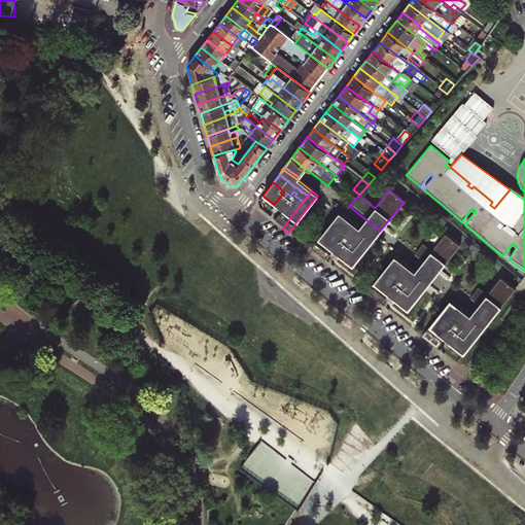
[(292,198),(294,196),(296,194),(293,191),(290,196),(284,191),(274,204),(277,207),(284,197),(290,201),(292,198)]
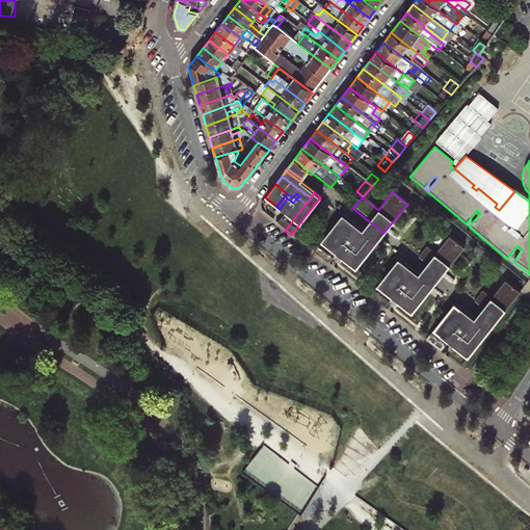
[(276,223),(285,231),(306,204),(300,200),(297,197),(295,200),(293,203),(285,212),(276,223)]
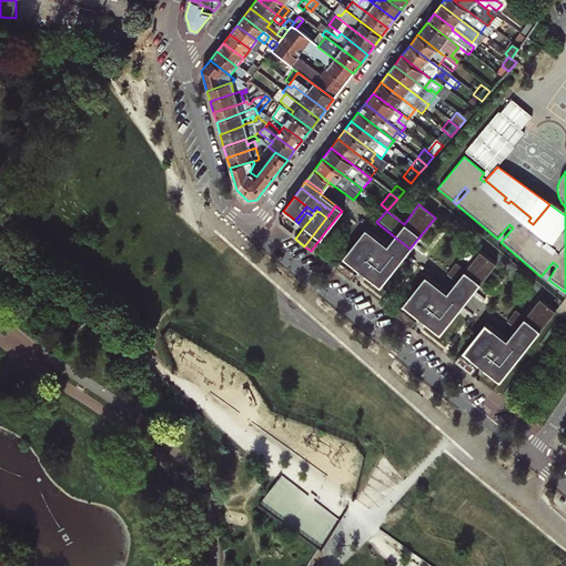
[(299,223),(304,226),(313,216),(306,212),(299,223)]
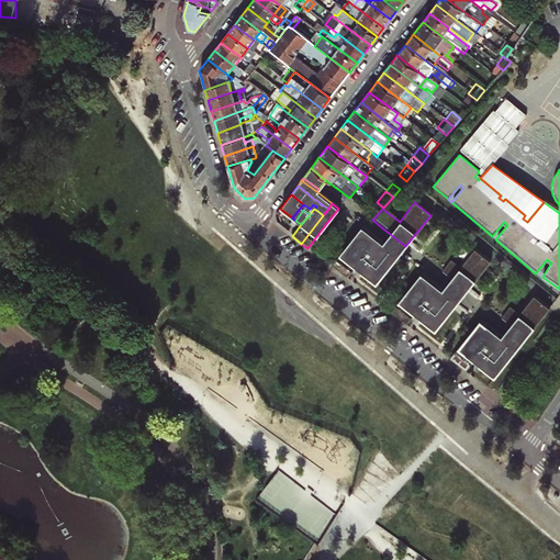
[(507,225),(504,222),(492,236),(495,239),(507,225)]
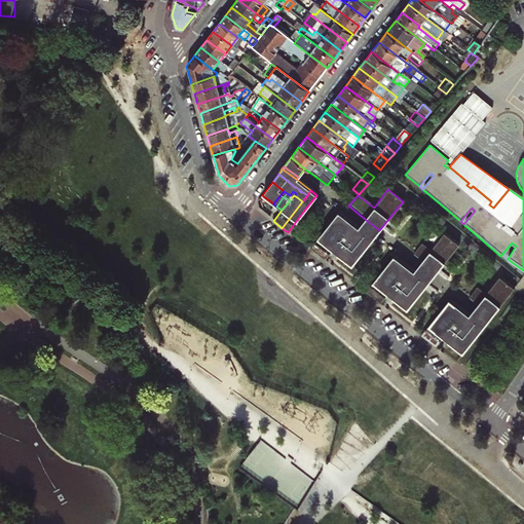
[(308,249),(317,257),(335,235),(346,221),(340,216),(341,215),(338,213),(308,249)]
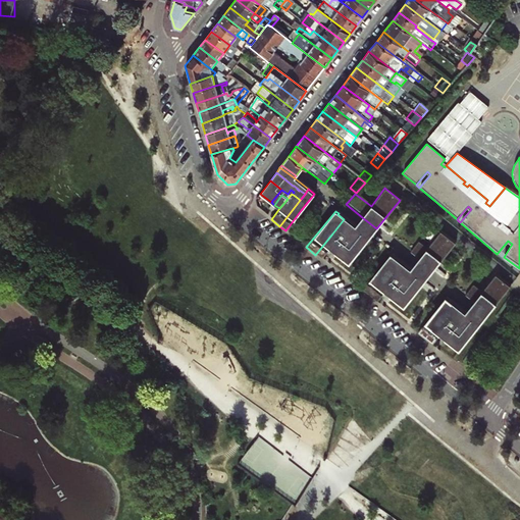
[(339,256),(349,264),(369,238),(355,226),(339,213),(338,214),(344,219),(351,225),(358,231),(339,256)]
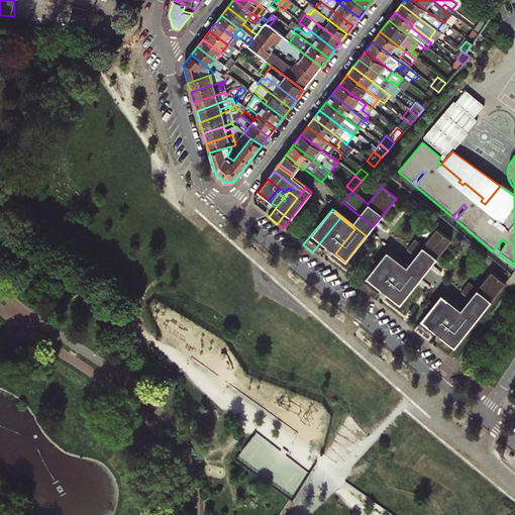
[(366,235),(373,226),(358,215),(351,224),(366,235)]
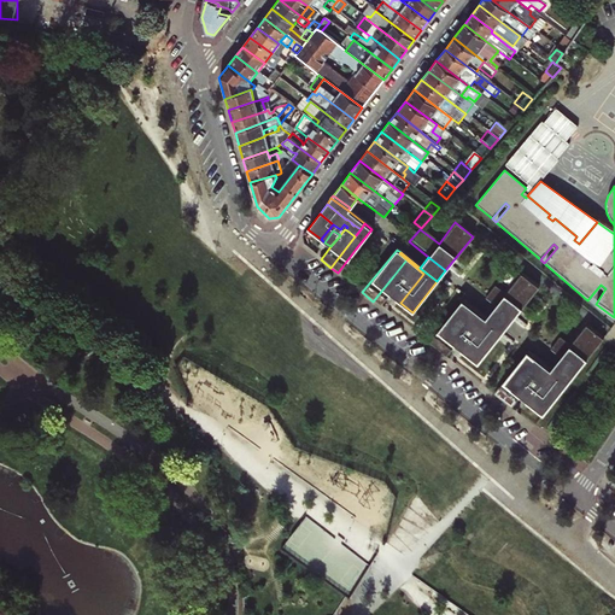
[(398,282),(400,285),(415,267),(406,259),(393,276),(373,302),(380,306),(390,294),(398,282)]
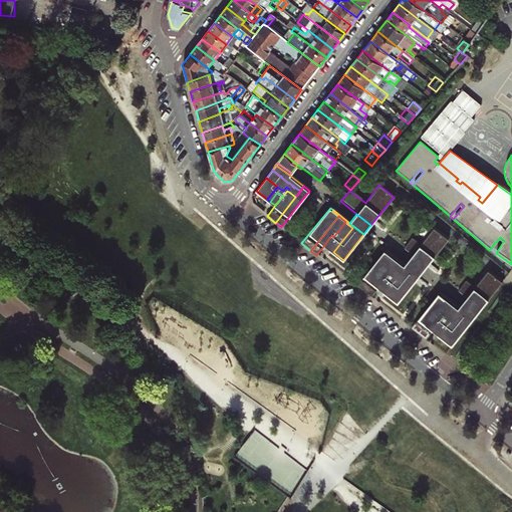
[(329,249),(333,252),(352,228),(345,222),(333,237),(336,239),(329,249)]
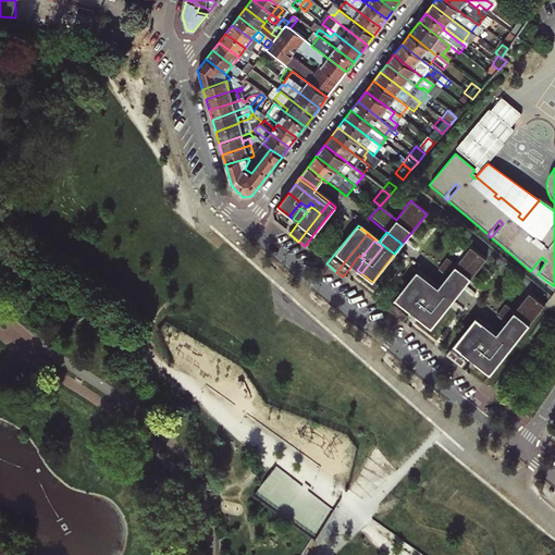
[(445,278),(460,290),(484,260),(469,247),(453,266),(444,258),(434,269),(445,278)]
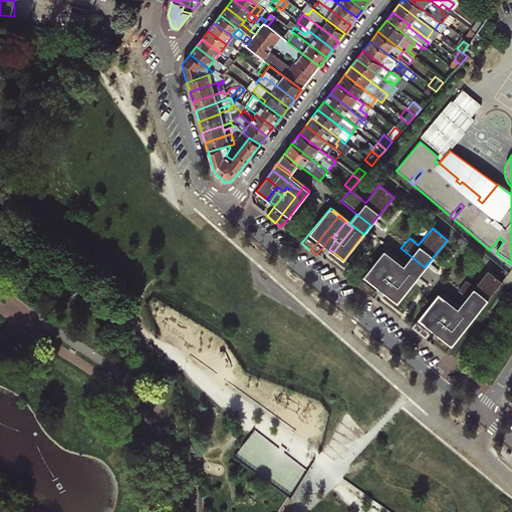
[(324,245),(326,246),(332,239),(331,239),(333,237),(331,235),(324,245)]
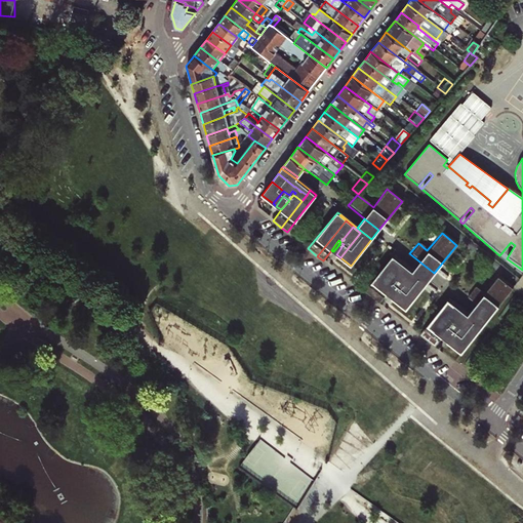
[(333,251),(336,254),(344,244),(340,242),(338,244),(339,244),(333,251)]
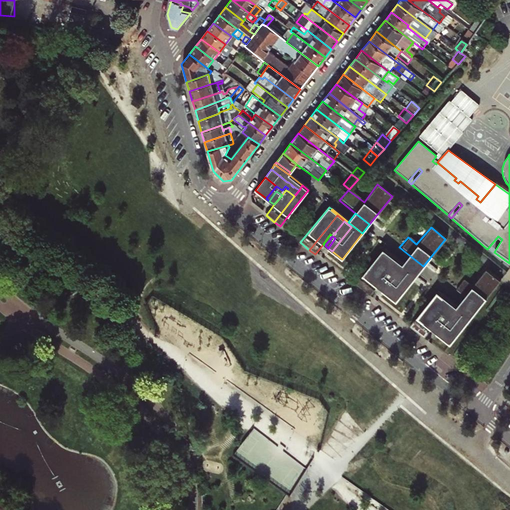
[(498,236),(487,249),(493,253),(494,252),(502,239),(498,236)]
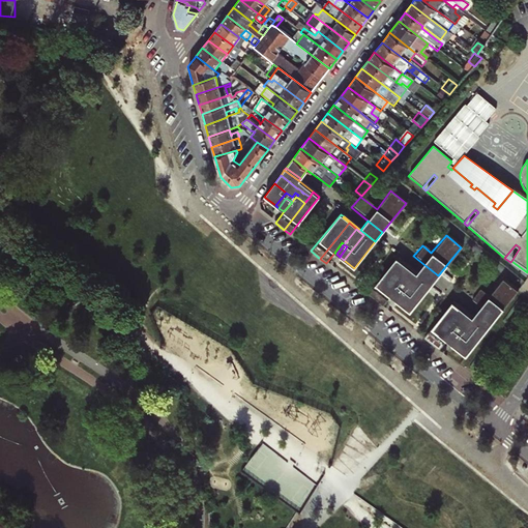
[(409,312),(430,286),(415,273),(396,258),(365,295),(381,306),(389,296),(397,287),(402,291),(394,300),(409,312)]
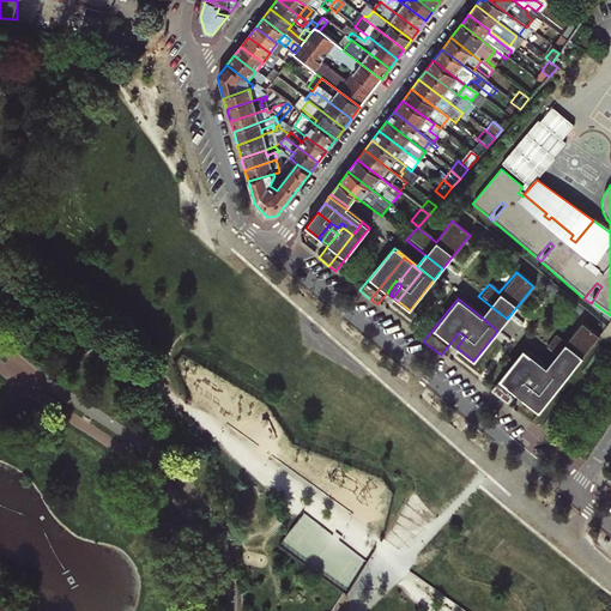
[(497,331),(507,319),(490,306),(481,316),(497,331)]
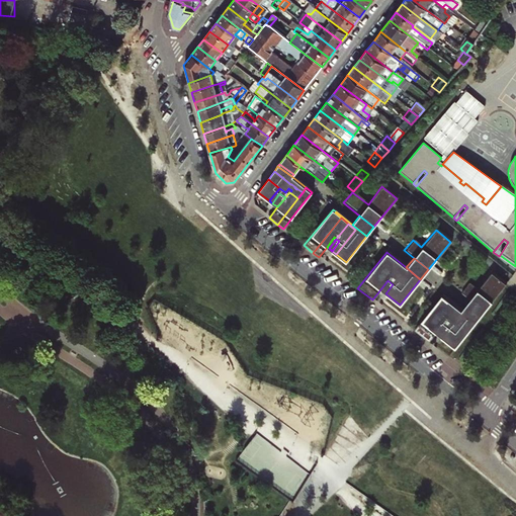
[(473,305),(475,303),(482,294),(489,286),(495,279),(497,277),(490,272),(477,290),(467,283),(459,293),(467,301),(473,305)]
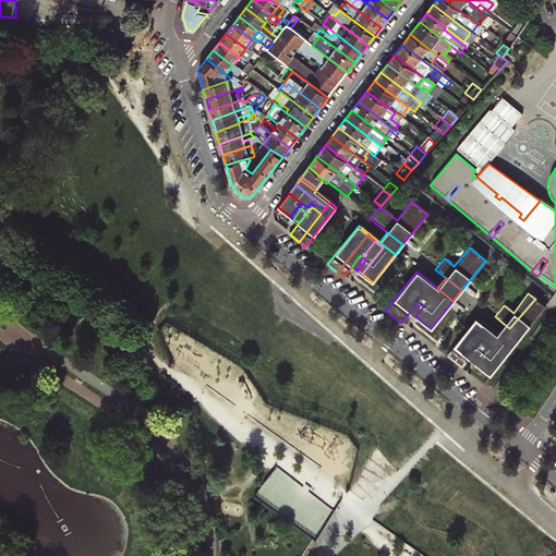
[(542,307),(544,306),(535,299),(533,301),(542,307)]
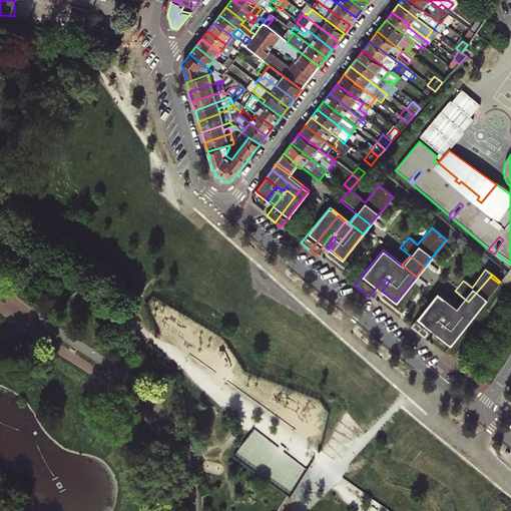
[(484,284),(492,292),(498,283),(490,277),(484,284)]
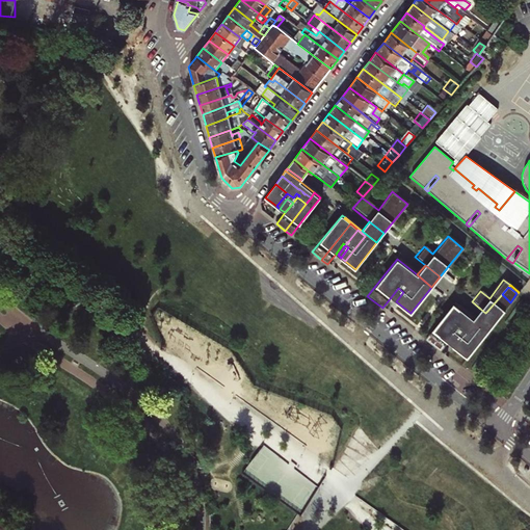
[(391,297),(396,301),(403,292),(398,288),(391,297)]
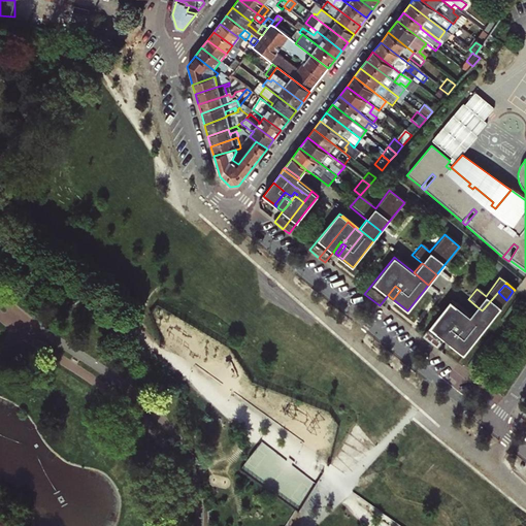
[(500,307),(506,300),(498,292),(491,300),(500,307)]
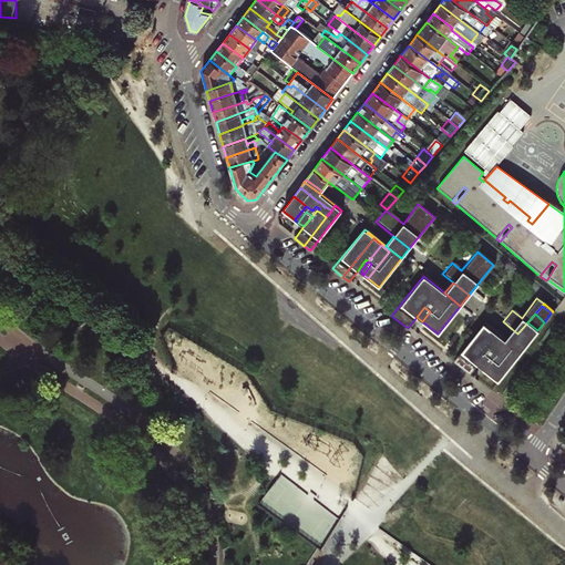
[(530,339),(537,330),(527,322),(520,331),(530,339)]
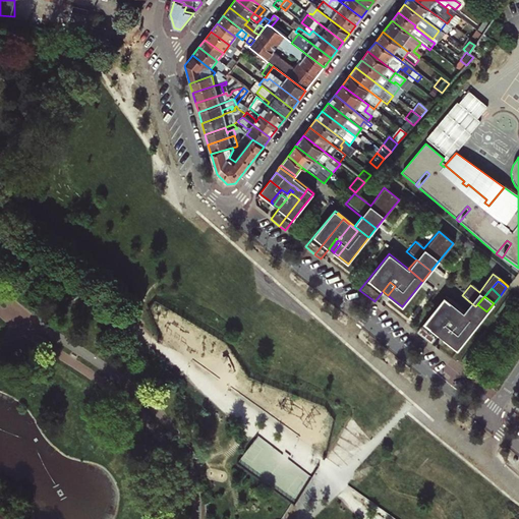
[(464,321),(467,316),(462,312),(443,297),(414,332),(429,344),(437,335),(439,336),(446,328),(449,330),(442,339),(446,341),(457,329),(464,321)]
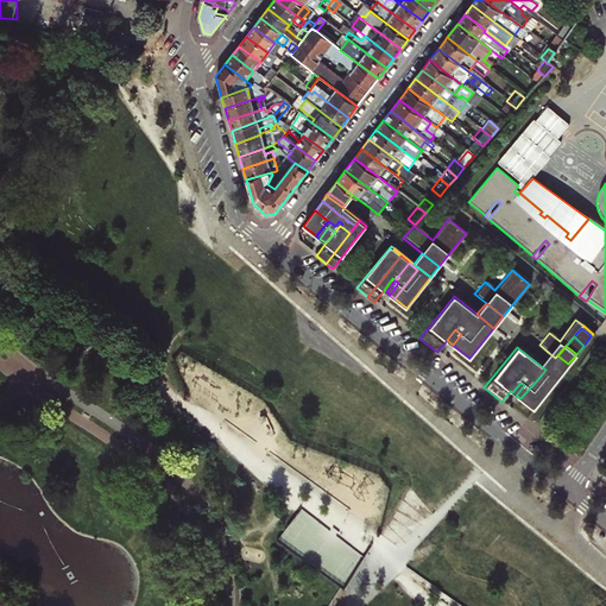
[(545,370),(550,364),(555,358),(549,353),(540,365),(545,370)]
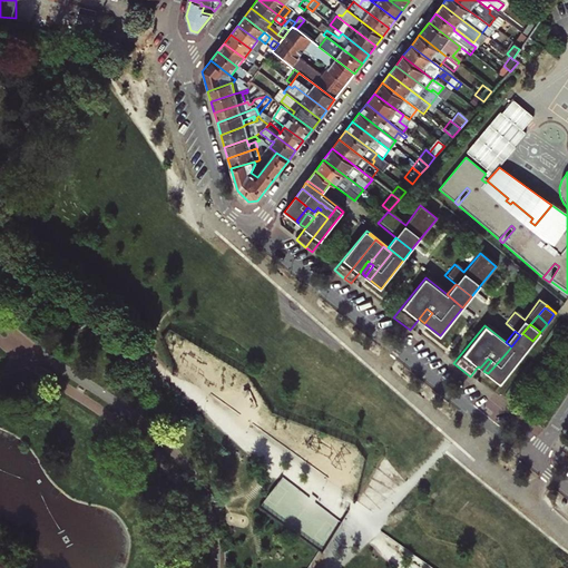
[(531,343),(532,341),(522,333),(520,335),(531,343)]
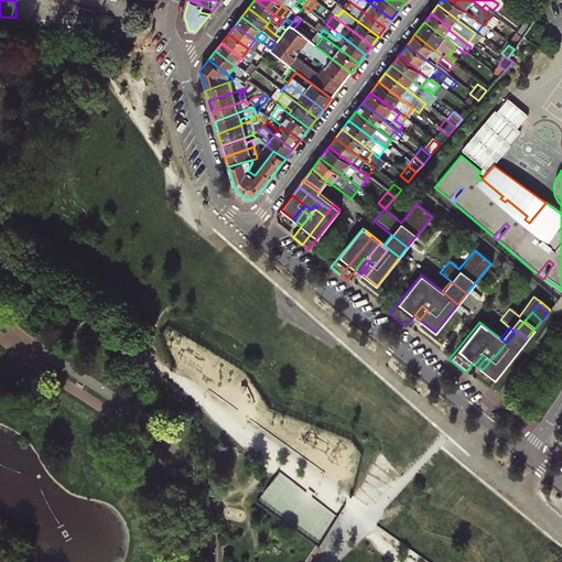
[(520,347),(526,339),(515,332),(510,337),(520,347)]
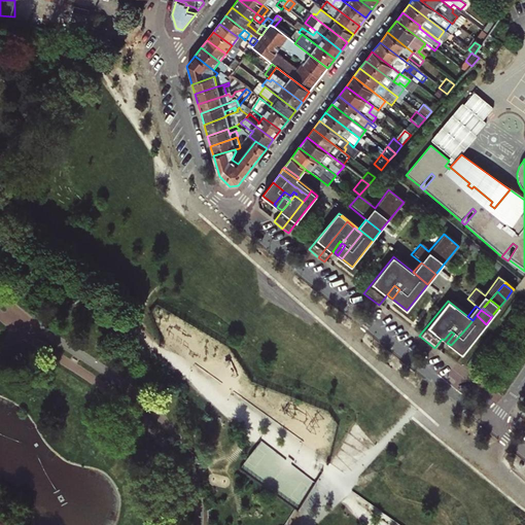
[(483,327),(486,324),(477,315),(473,320),(483,327)]
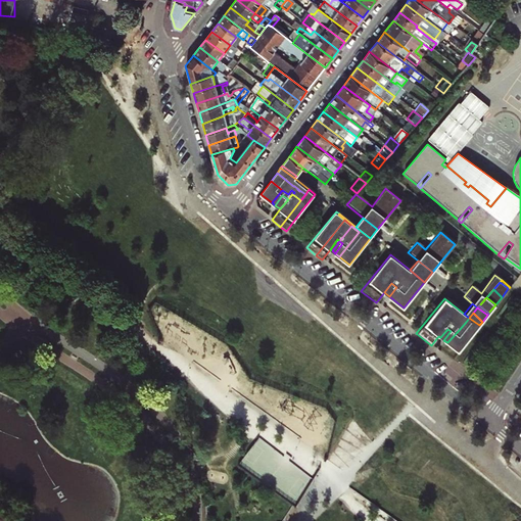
[(475,330),(479,325),(469,318),(466,322),(475,330)]
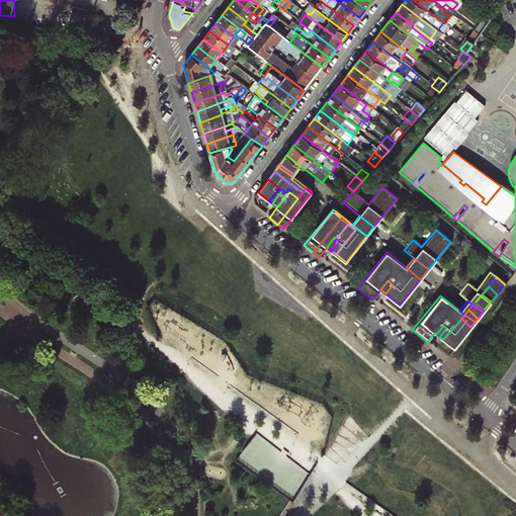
[(451,346),(454,348),(470,327),(461,319),(454,327),(462,333),(451,346)]
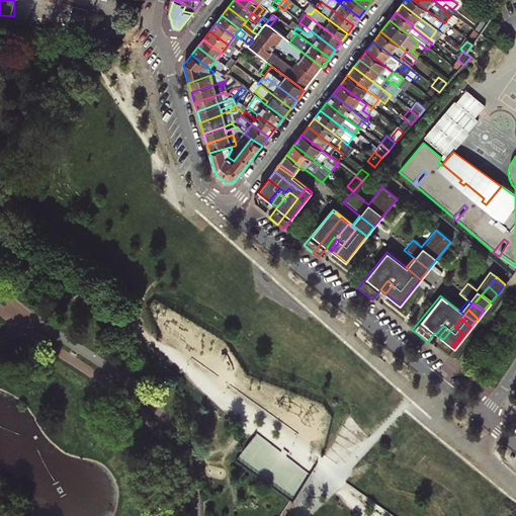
[(436,334),(439,337),(446,328),(443,326),(436,334)]
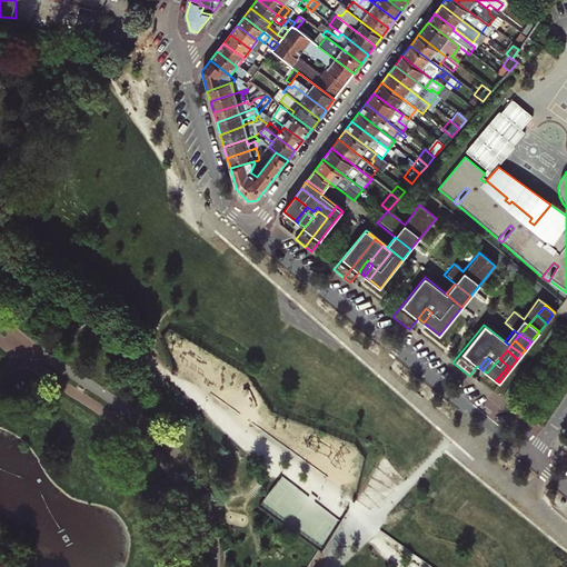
[(487,372),(496,380),(508,366),(499,359),(487,372)]
